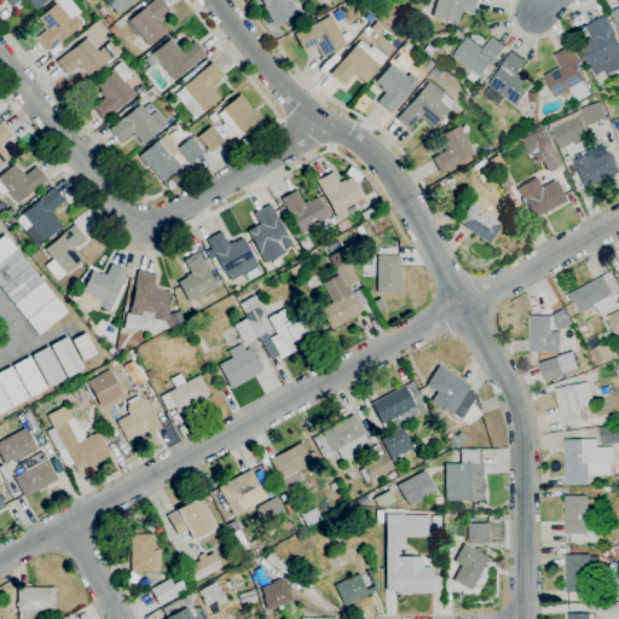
[(47,0),(36,10),(29,1),(28,3),(25,0),(19,0),(11,6),(6,0),(47,0)]
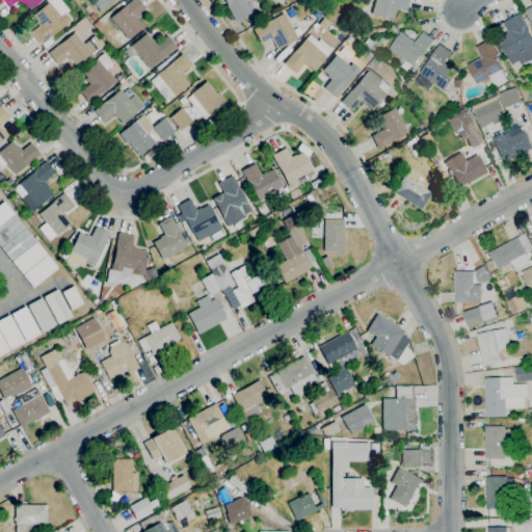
[(41,45),(31,32),(38,26),(35,22),(37,21),(32,15),(49,2),(51,0),(59,0),(69,10),(64,14),(71,21),(41,45)]
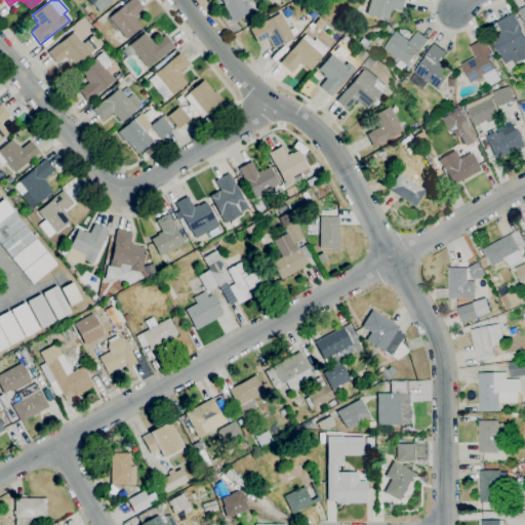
[(112,0),(98,11),(89,0),(112,0)]
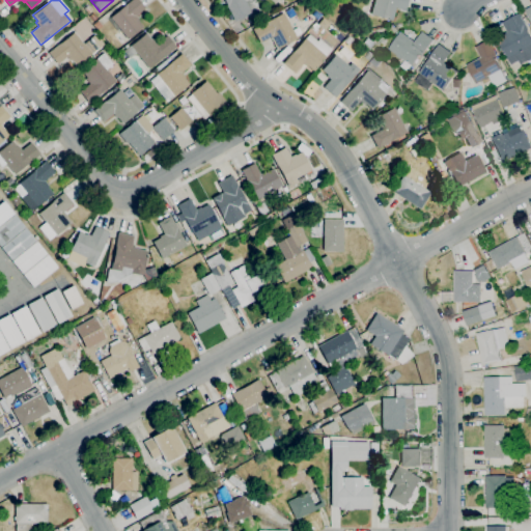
[(110,18),(131,0),(137,0),(144,7),(135,16),(139,21),(138,21),(142,26),(128,38),(110,18)]
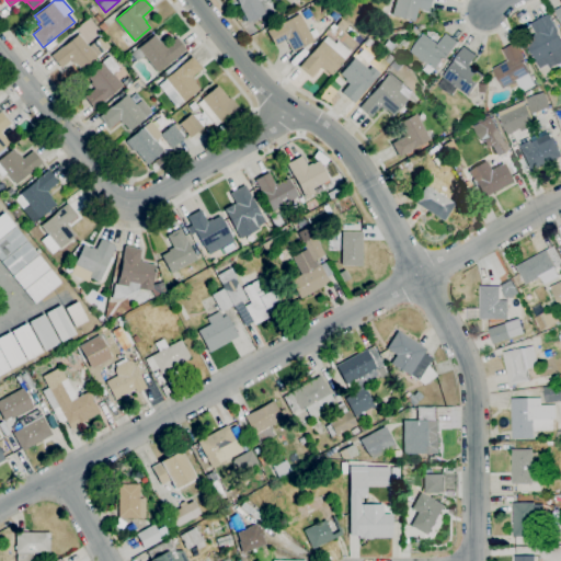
[(248,22),(239,7),(240,6),(237,0),(258,0),(265,13),(248,22)]
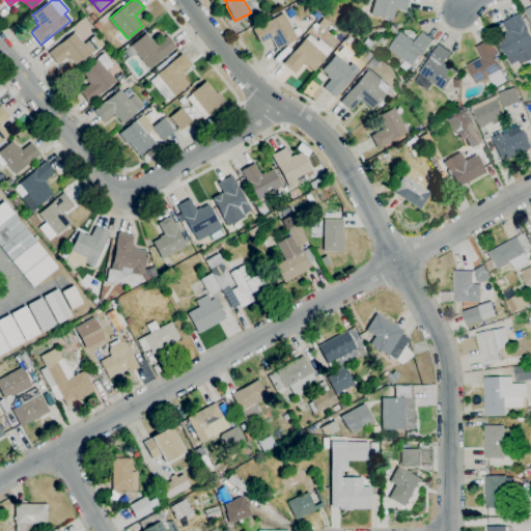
[(394,21),(370,14),(373,0),(410,0),(408,11),(397,8),(394,21)]
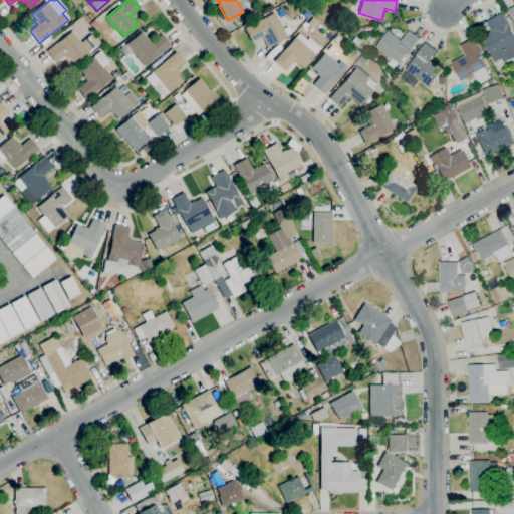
[(306,19),(301,15),(305,10),(310,15),(306,19)]
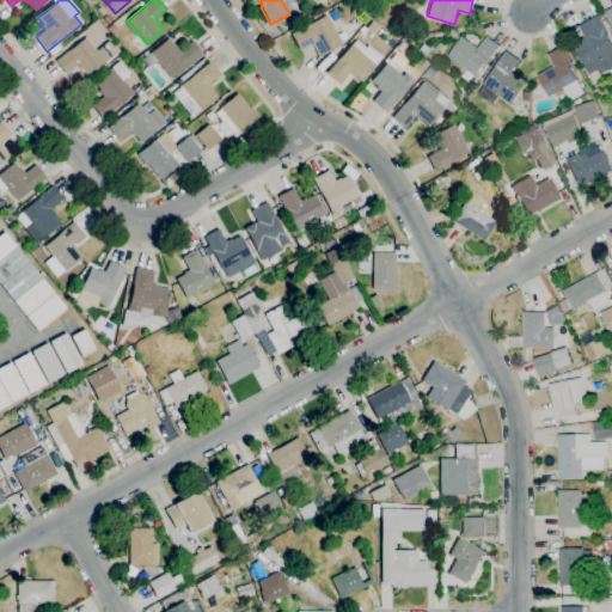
[(106,25),(102,19),(106,14),(111,20),(106,25)]
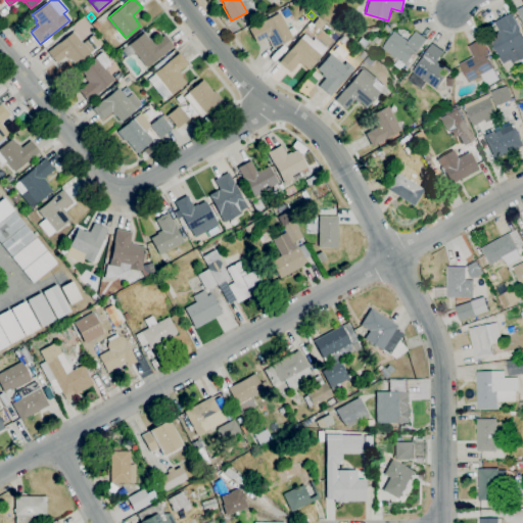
[(273,49),(267,37),(256,42),(248,29),(279,12),(292,38),(273,49)]
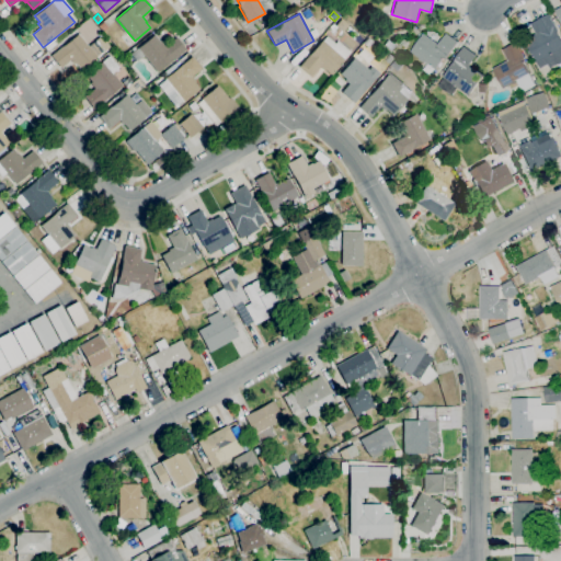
[(540,69),(525,42),(536,35),(530,24),(549,14),(558,32),(557,33),(560,41),(560,63),(550,69),(548,66),(540,69)]
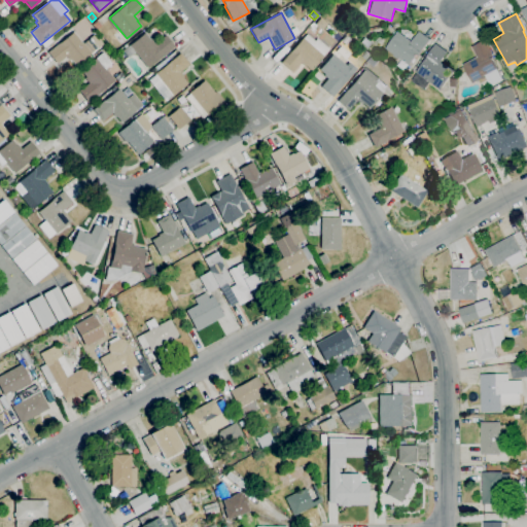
[(321,30),(315,25),(320,18),(327,24),(321,30)]
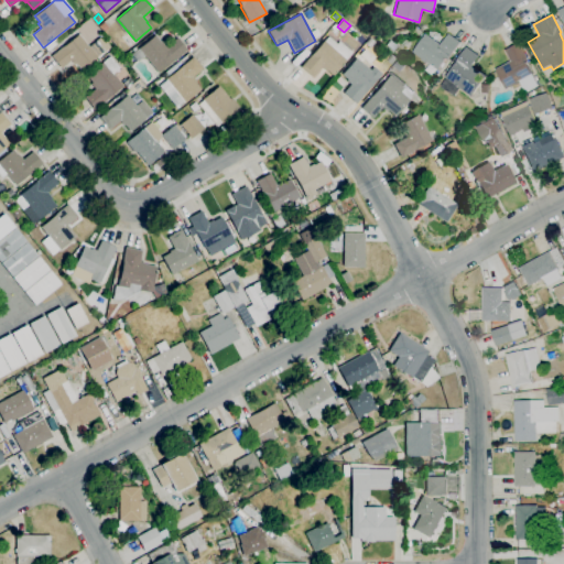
[(102,32),(98,26),(104,22),(108,28),(102,32)]
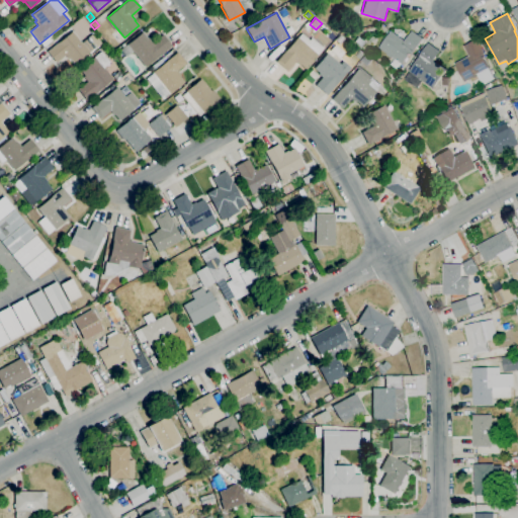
[(75,65),(69,58),(68,59),(65,55),(56,63),(47,52),(72,31),(81,42),(93,33),(101,44),(95,49),(94,48),(87,54),(88,56),(84,60),(83,58),(75,65)]
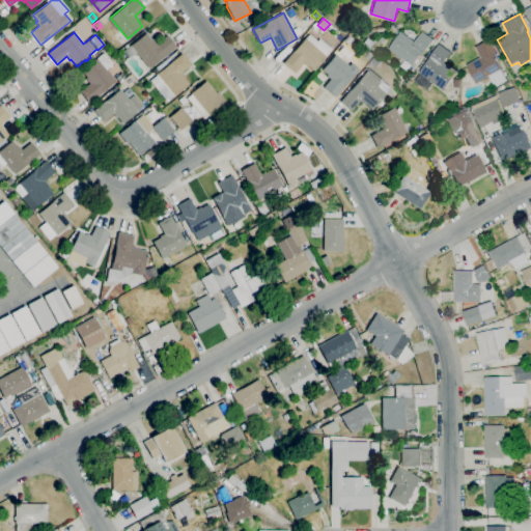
[(407,72),(400,66),(404,61),(400,58),(399,59),(396,57),(397,56),(389,50),(401,32),(415,43),(422,32),(434,40),(421,57),(420,56),(412,66),(411,65),(407,72)]
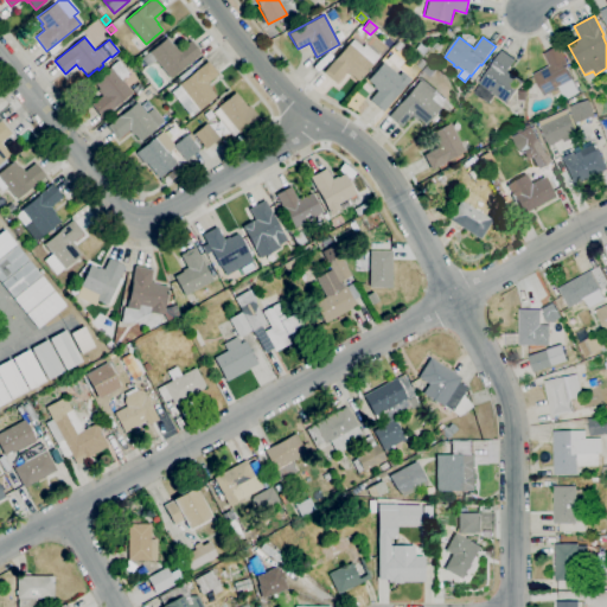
[(170,78),(155,59),(147,66),(141,59),(149,53),(148,52),(167,38),(173,45),(174,44),(179,50),(190,40),(200,53),(170,78)]
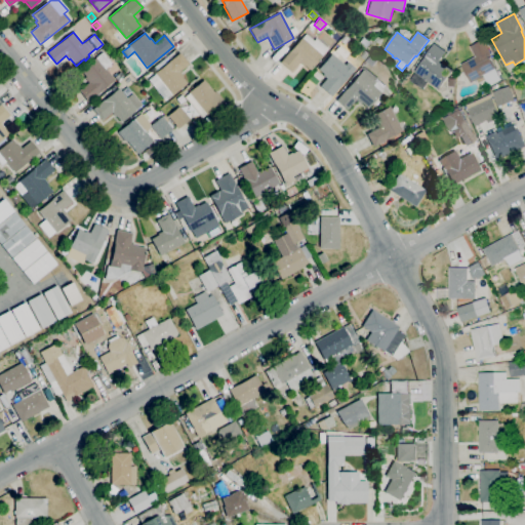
[(290,72),(280,63),(300,38),(301,38),(306,34),(314,41),(316,38),(327,49),(322,55),(322,56),(310,71),(304,65),(303,66),(298,63),(290,72)]
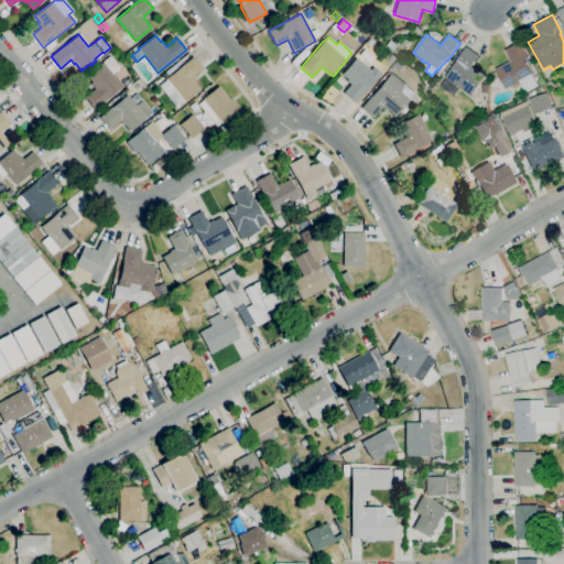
[(370,50),(365,45),(370,40),(375,44),(370,50)]
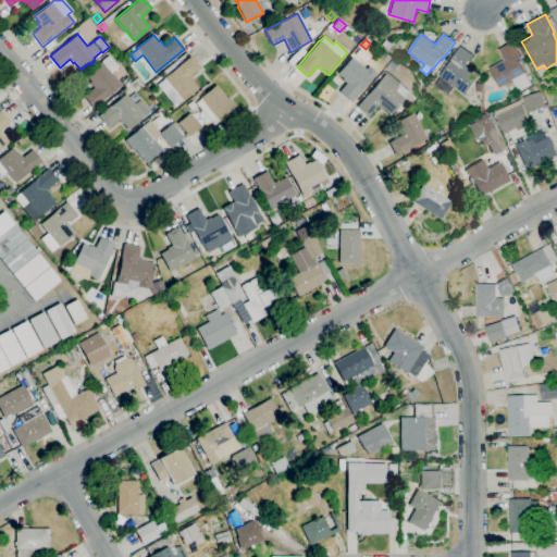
[(387,50),(381,45),(384,39),(392,45),(387,50)]
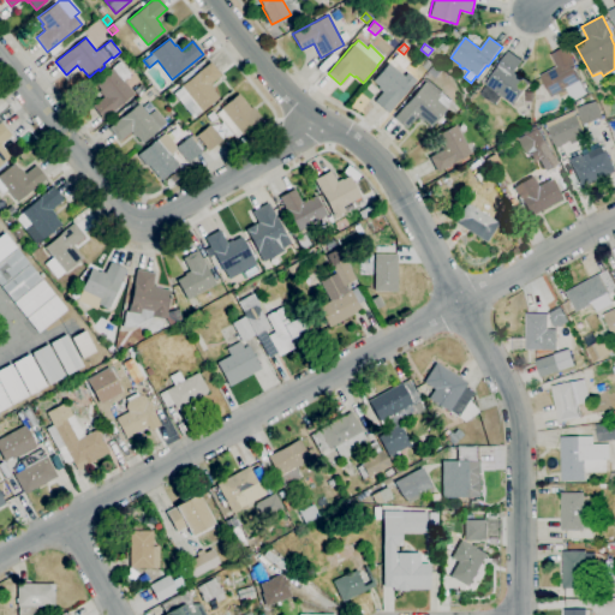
[(573,101),(567,91),(563,94),(562,93),(551,99),(541,77),(556,67),(550,55),(566,47),(575,66),(573,67),(580,81),(579,82),(586,94),(573,101)]
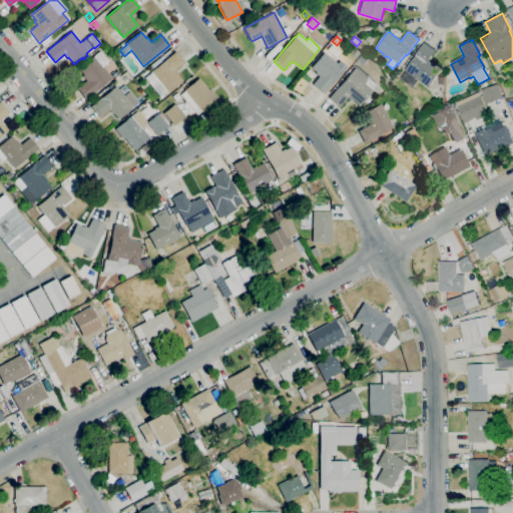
[(429,88),(419,80),(413,88),(401,79),(406,72),(405,71),(413,60),(412,59),(424,43),(435,51),(429,60),(442,70),(429,88)]
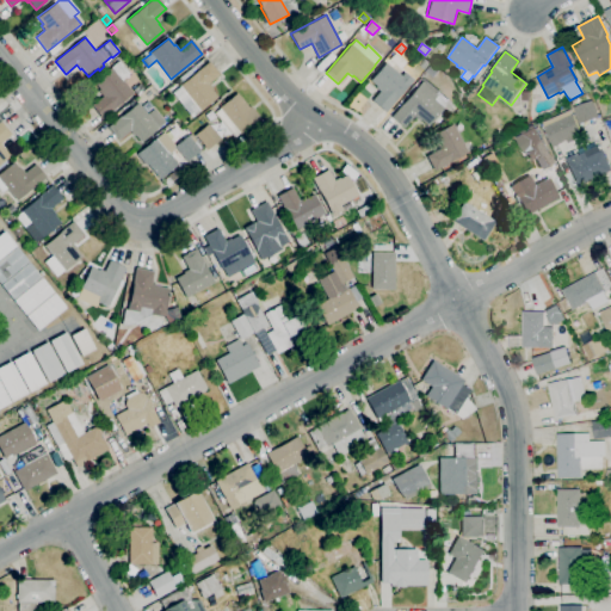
[(400,69),(389,60),(395,53),(406,63),(400,69)]
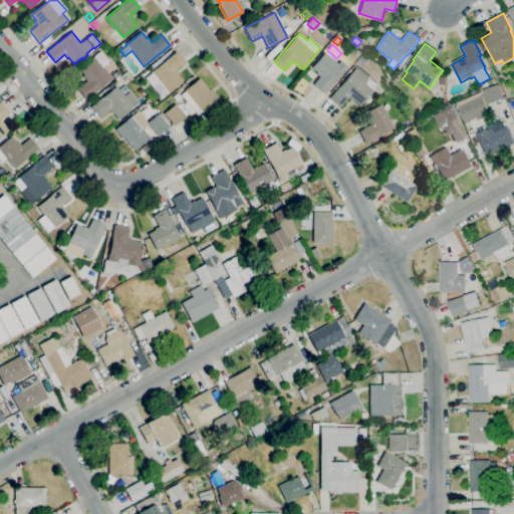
[(85,99),(76,89),(86,81),(82,76),(83,75),(78,69),(93,56),(100,50),(109,61),(102,67),(111,78),(85,99)]
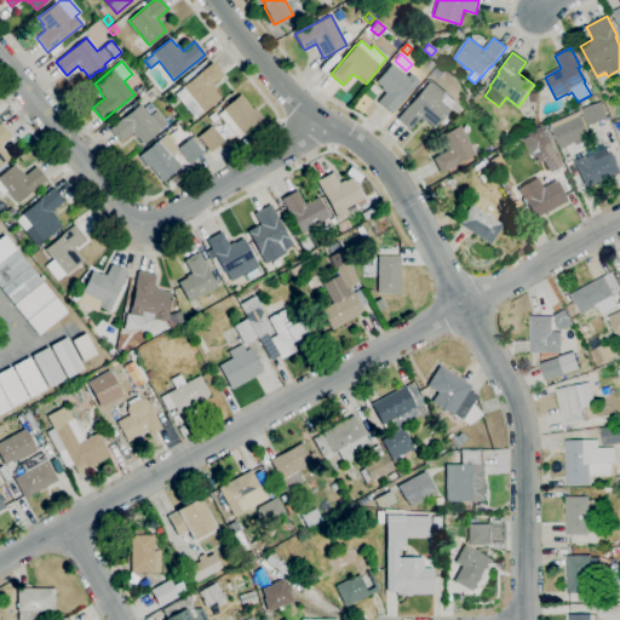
[(430,70),(425,67),(430,61),(435,65),(430,70)]
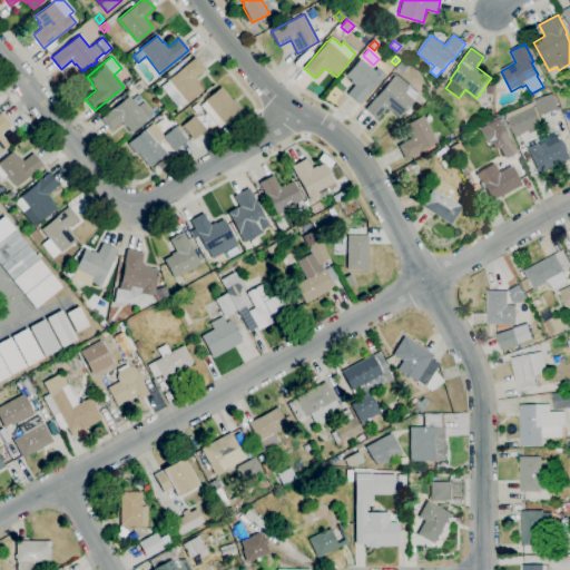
[(178,109),(160,86),(168,80),(167,79),(195,57),(205,70),(195,78),(198,82),(197,84),(203,90),(178,109)]
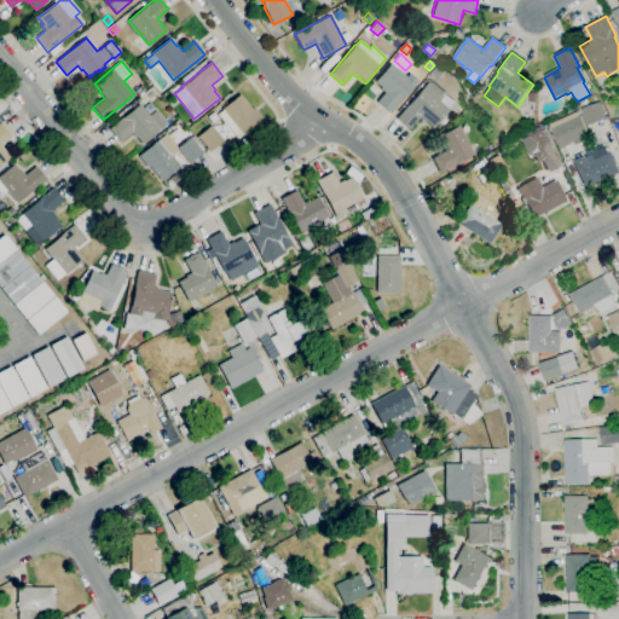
[(391,114),(376,102),(385,92),(380,88),(381,87),(375,82),(391,64),(406,77),(410,74),(418,81),(391,114)]
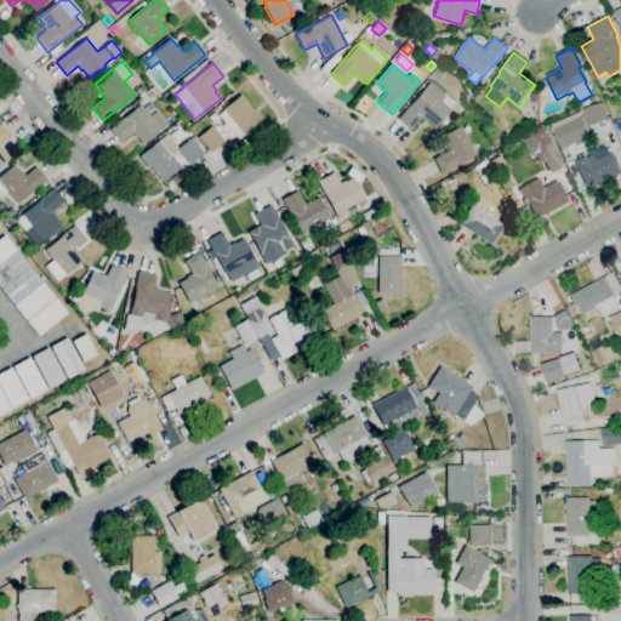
[(439,80),(433,73),(439,67),(446,73),(439,80)]
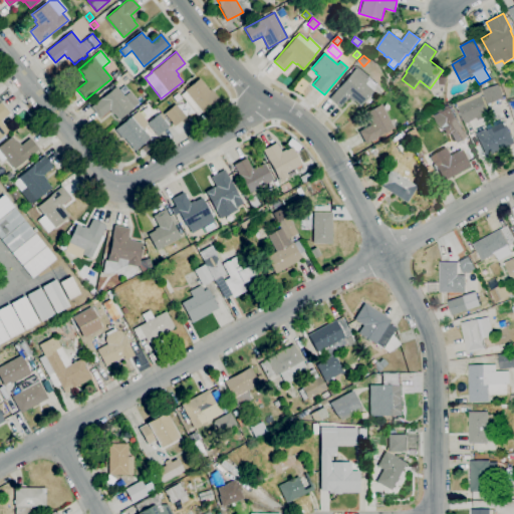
[(339,107),(329,98),(357,66),(369,77),(369,78),(376,85),(372,90),(372,91),(359,106),(353,100),(352,101),(348,97),(339,107)]
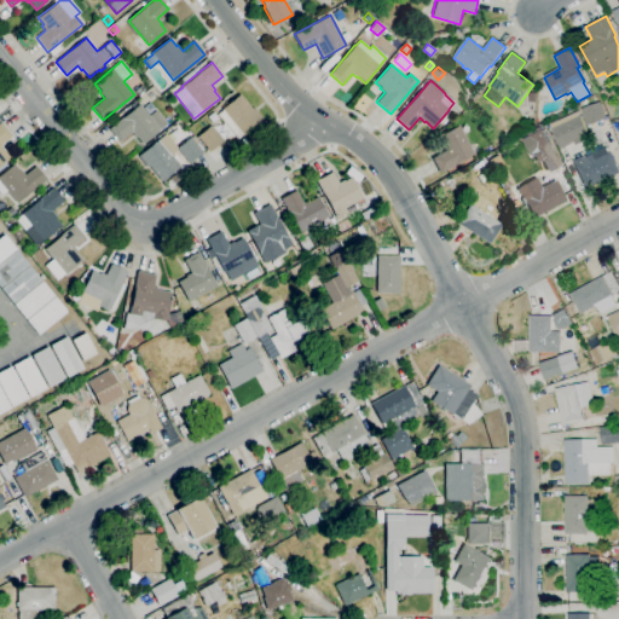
[(139,97),(134,91),(142,85),(145,91),(139,97)]
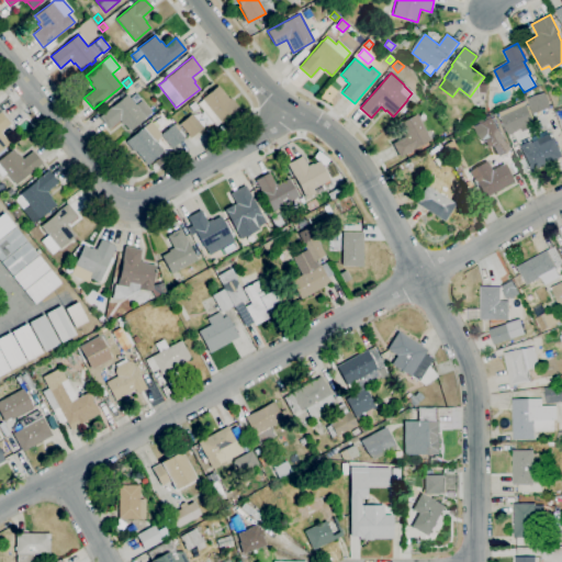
[(215,126),(197,104),(202,100),(201,100),(217,86),(228,99),(231,98),(239,109),(221,123),(220,122),(215,126)]
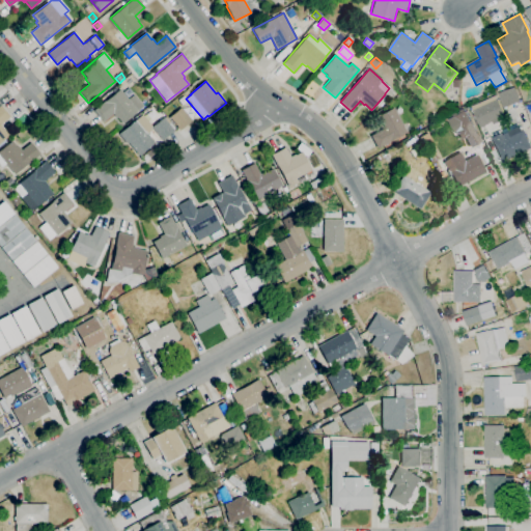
[(504,109),(498,94),(514,88),(520,103),(504,109)]
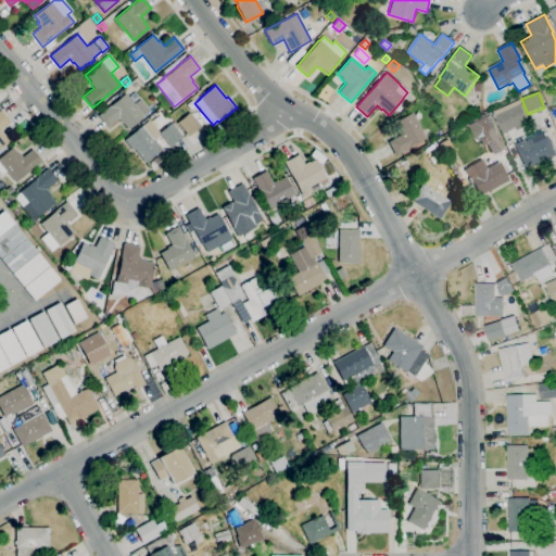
[(127,129),(123,123),(122,124),(118,119),(108,127),(98,115),(125,93),(134,104),(140,99),(150,112),(127,129)]
